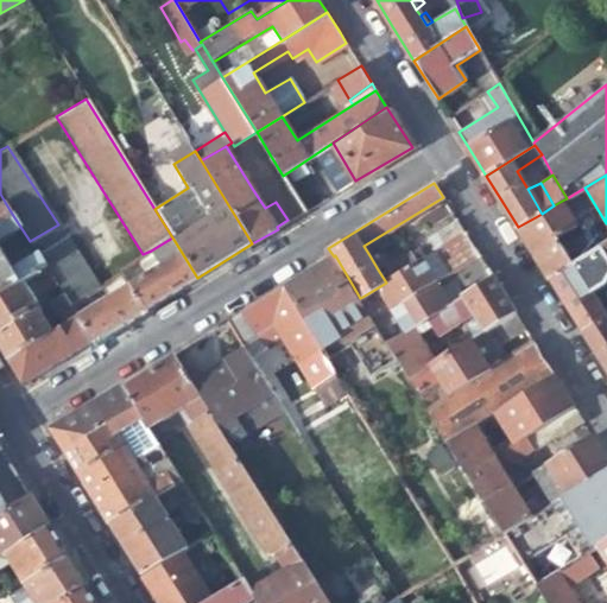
[(576,224),(562,201),(554,205),(542,214),(518,227),(535,254),(550,278),(573,264),(556,236),(576,224)]
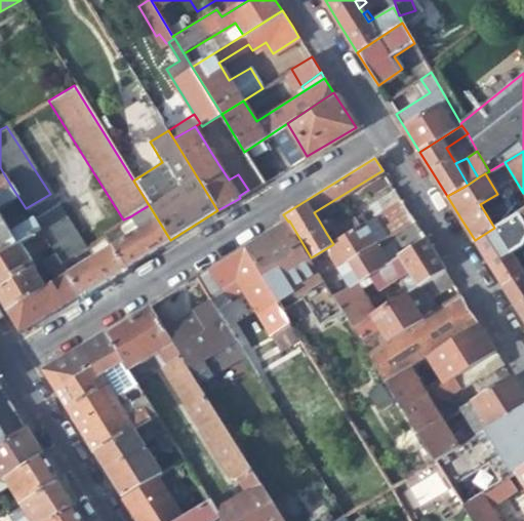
[(0,190),(4,188),(10,185),(4,174),(0,176),(0,190)]
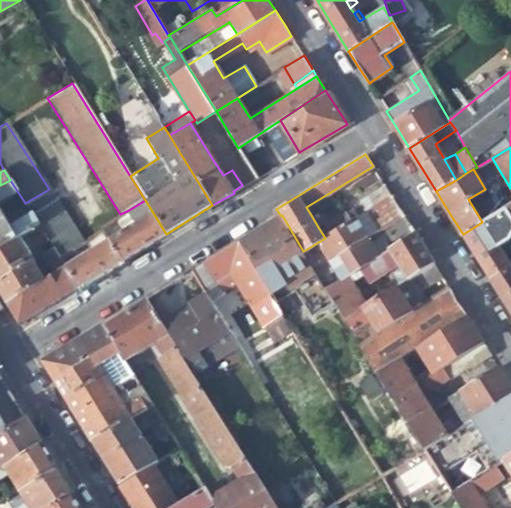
[(0,199),(10,193),(4,183),(0,185),(0,247),(30,229),(40,224),(59,256),(69,250),(83,242),(55,199),(12,225),(0,206),(0,199)]
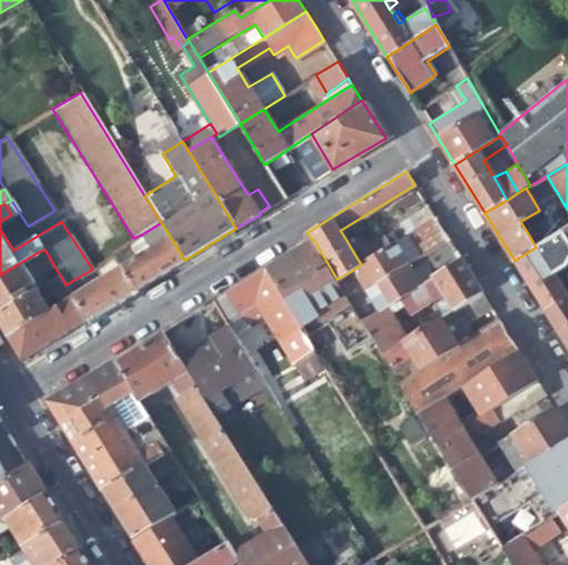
[(406,219),(412,233),(436,218),(428,206),(406,219)]
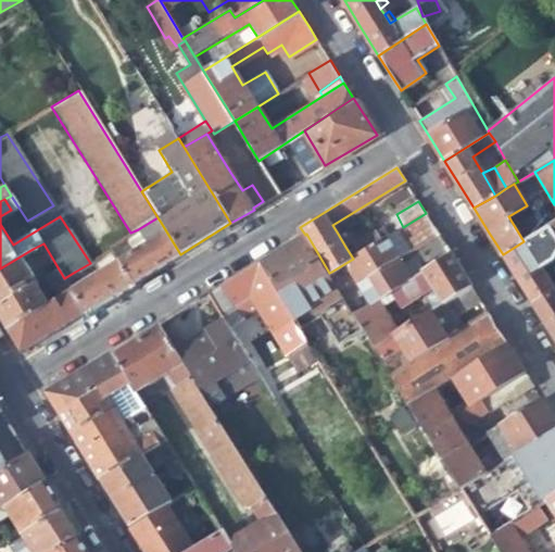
[(393,234),(406,253),(438,233),(432,223),(426,213),(403,227),(393,234)]
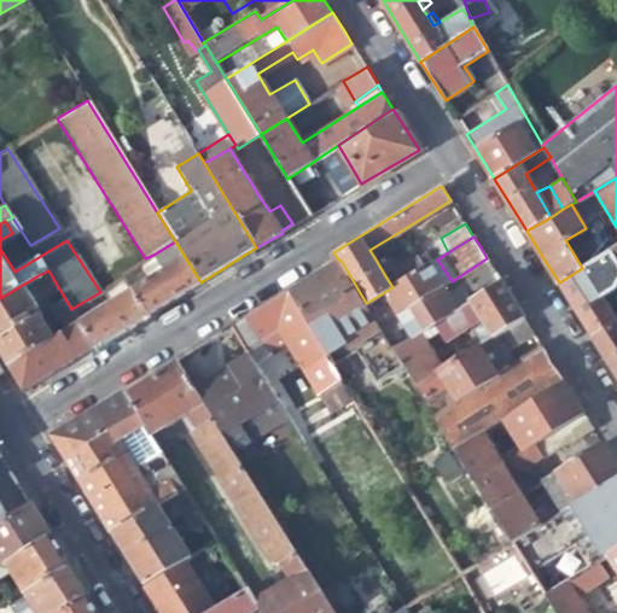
[(162,270),(131,290),(146,315),(172,299),(201,282),(178,245),(175,241),(153,255),(162,270)]
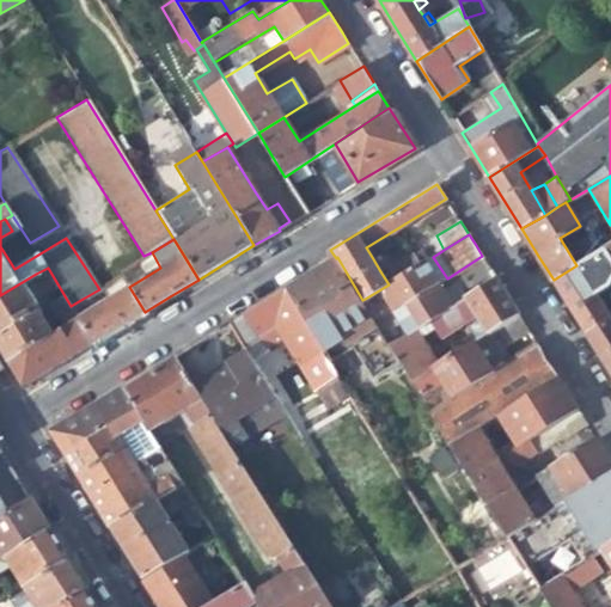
[(610,243),(592,256),(585,259),(576,265),(554,280),(569,304),(586,332),(610,317),(605,311),(596,295),(609,287),(610,282),(610,243)]
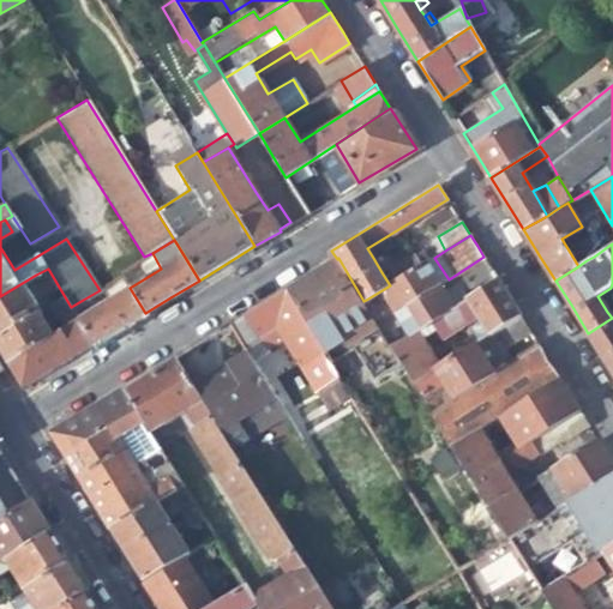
[(582,253),(587,260),(594,257),(589,248),(582,253)]
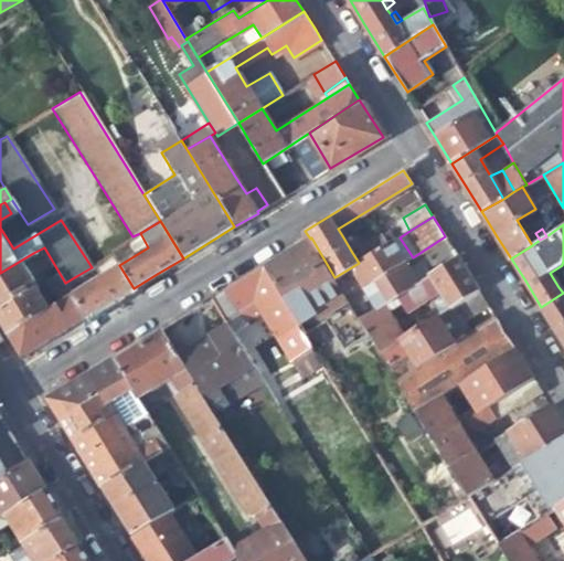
[(450,244),(445,236),(413,257),(405,262),(363,289),(354,295),(348,299),(354,309),(361,306),(360,303),(368,297),(375,309),(382,305),(396,296),(418,282),(411,271),(422,263),(426,260),(433,268),(456,254),(450,244)]
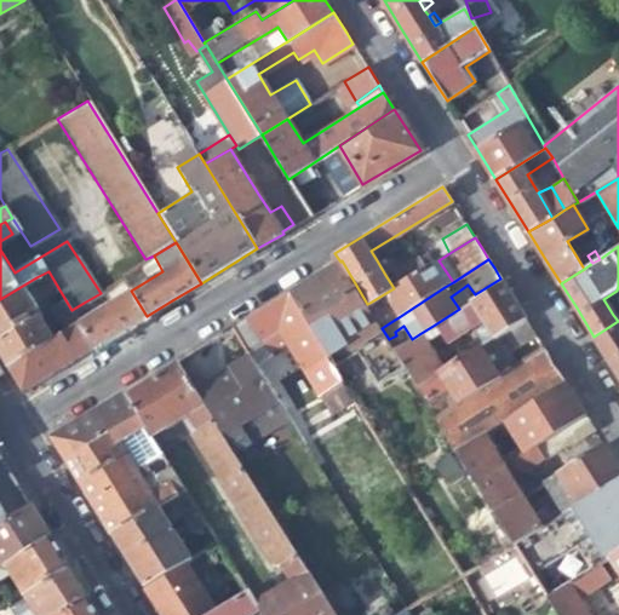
[(418,259),(396,272),(402,283),(424,269),(418,259)]
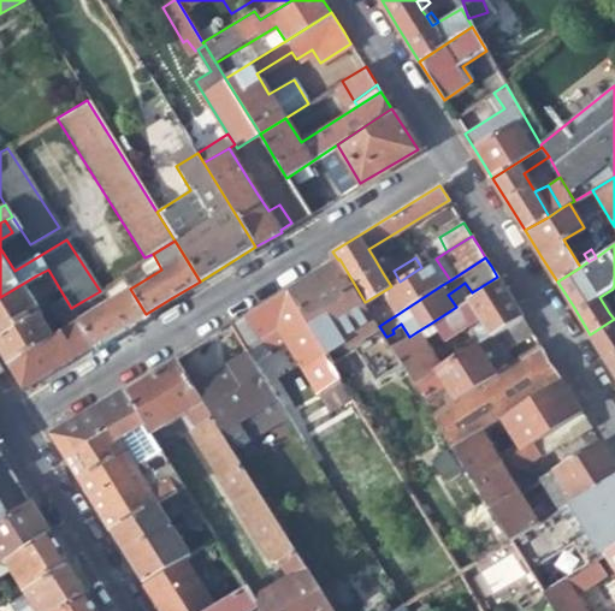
[(338,260),(287,291),(305,320),(325,353),(348,338),(352,344),(371,375),(400,357),(392,346),(386,337),(379,326),(378,326),(364,303),(365,302),(339,259),(338,260)]
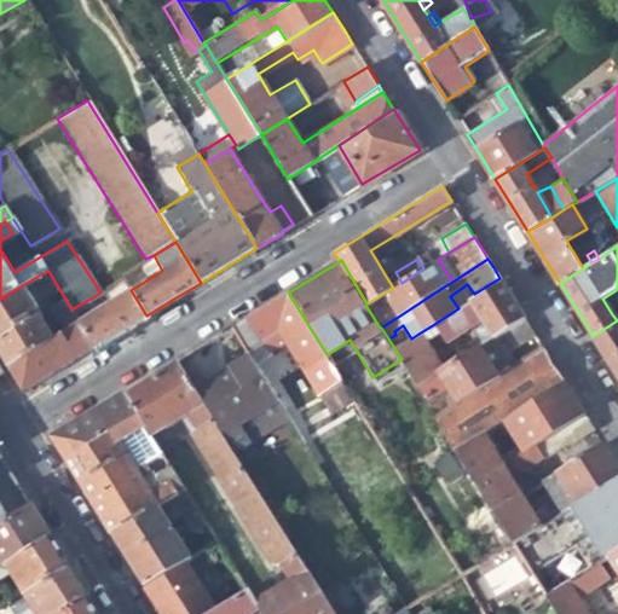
[(388,301),(398,317),(444,287),(429,265),(423,268),(402,283),(393,288),(369,302),(374,310),(388,301)]
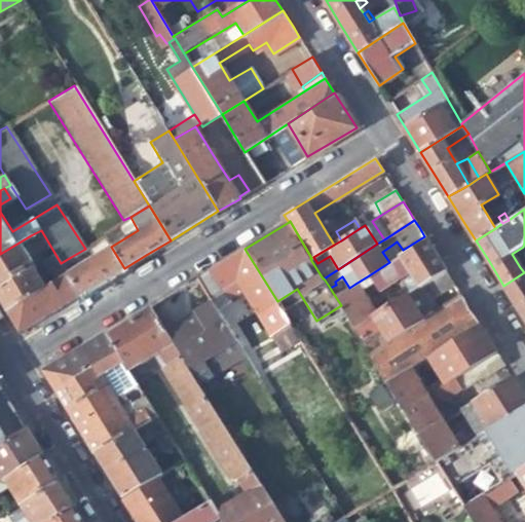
[(334,228),(327,233),(334,245),(341,240),(336,231),(334,228)]
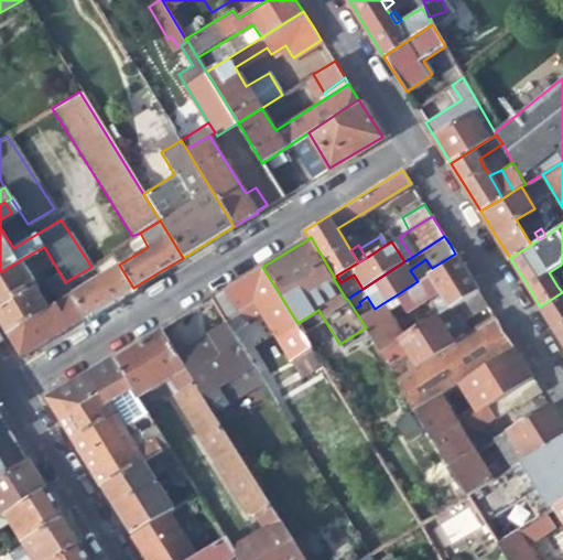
[(40,261),(33,252),(0,272),(0,322),(8,335),(50,308),(46,302),(26,269),(40,261)]
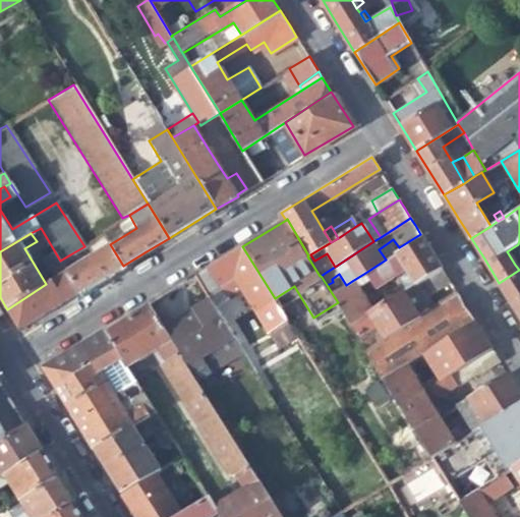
[(396,275),(406,290),(442,269),(429,248),(422,237),(396,253),(386,260),(365,273),(374,289),(396,275)]
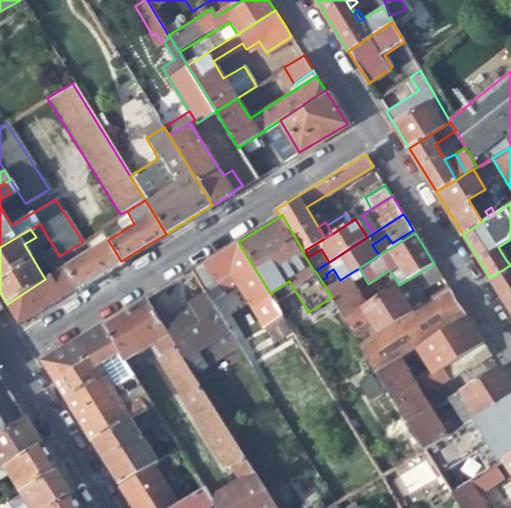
[(389,249),(382,238),(372,245),(379,255),(389,249)]
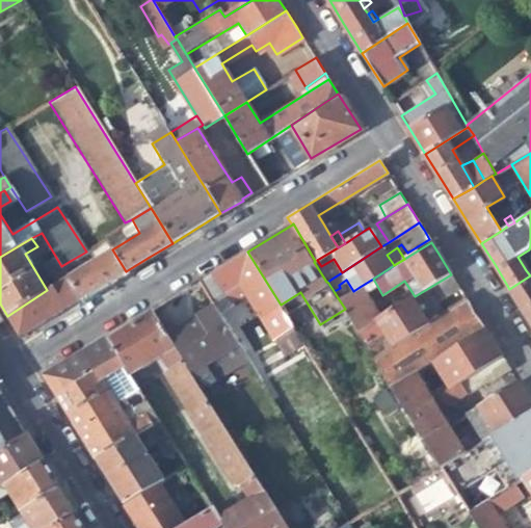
[(79,270),(72,260),(61,266),(64,271),(69,279),(80,298),(103,285),(126,271),(112,249),(79,270)]
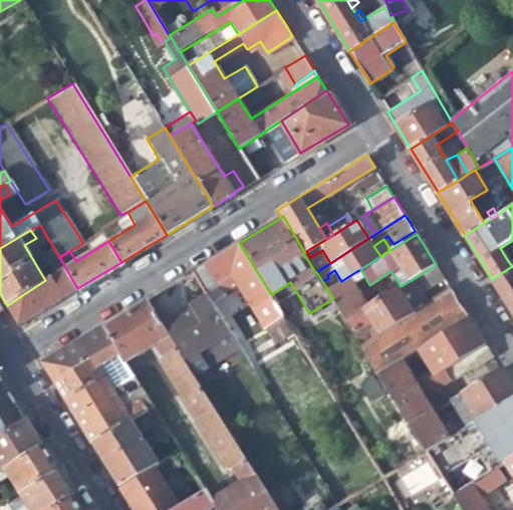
[(266,328),(285,317),(274,299),(271,294),(254,267),(239,243),(224,252),(207,262),(225,292),(239,283),(254,308),(266,328)]
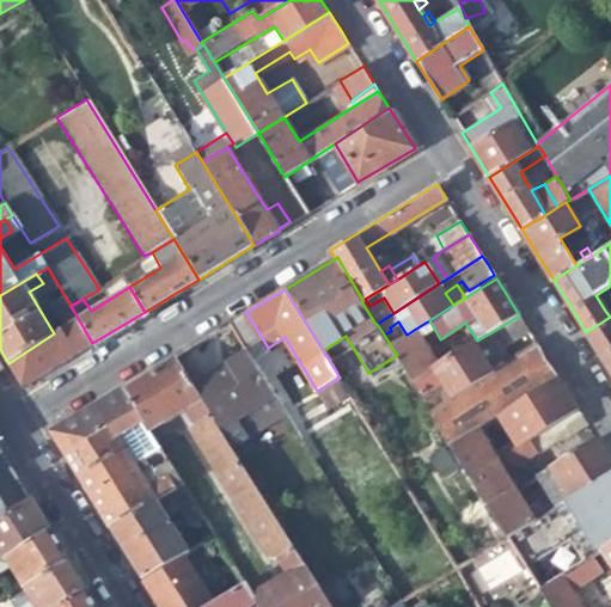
[(60,320),(65,327),(79,320),(74,312),(61,320),(60,320)]
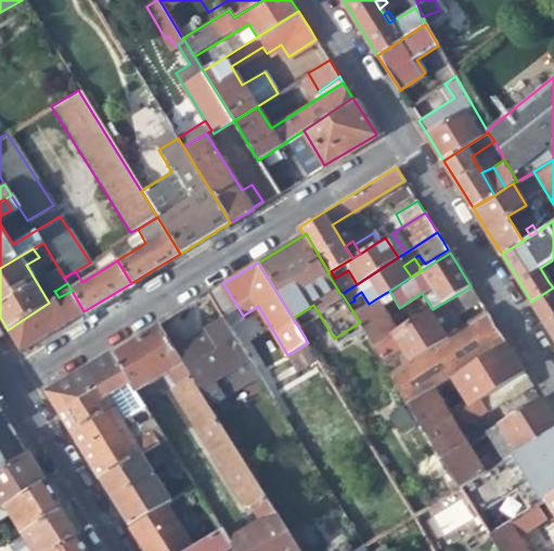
[(400,347),(408,360),(447,334),(437,318),(449,310),(453,317),(480,300),(471,286),(433,309),(395,333),(375,346),(382,356),(400,347)]
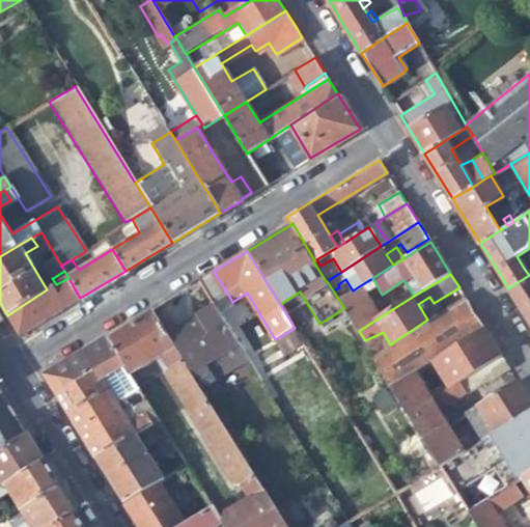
[(529,277),(529,275),(508,288),(522,309),(529,322),(529,277)]
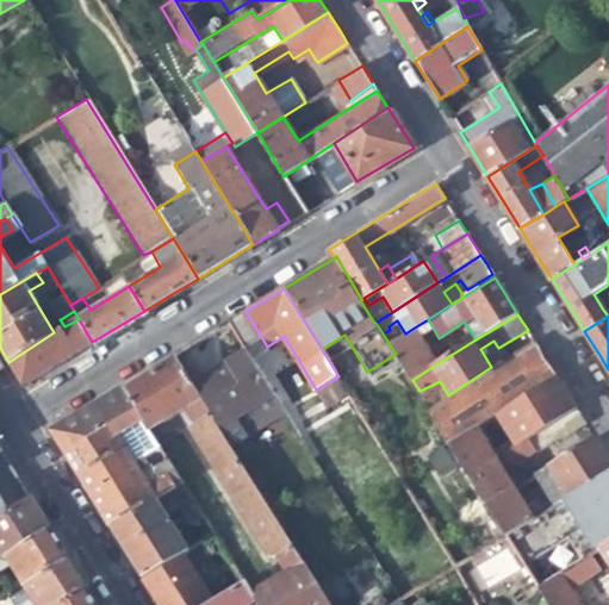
[(64,326),(54,332),(8,362),(23,385),(63,360),(92,342),(79,319),(64,326)]
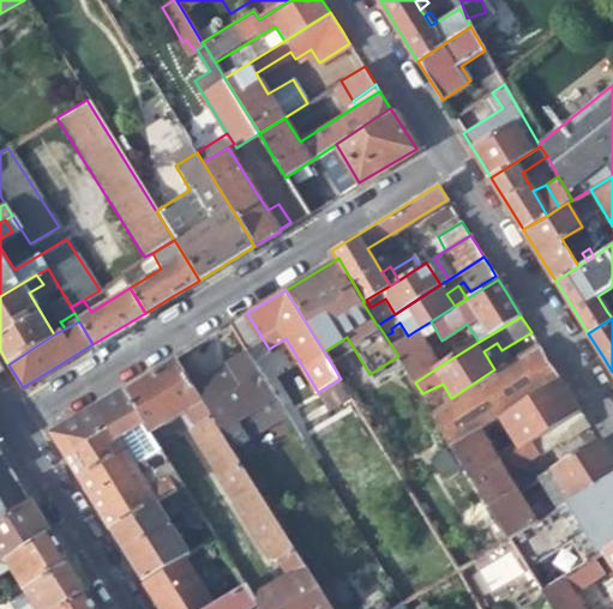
[(437,368),(415,331),(408,336),(391,345),(398,356),(415,383),(437,368)]
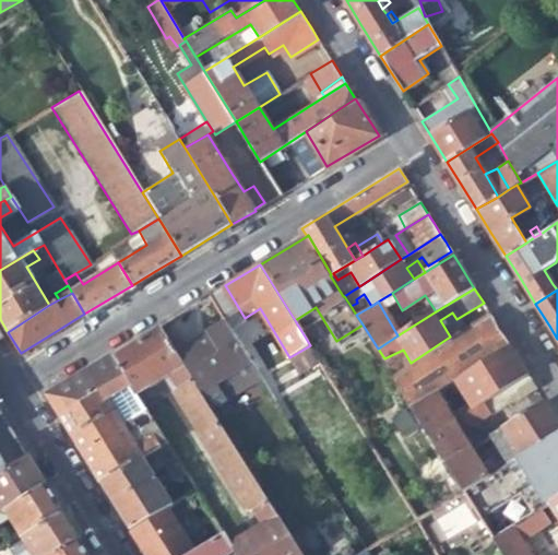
[(316,307),(295,320),(298,326),(319,313),(316,307)]
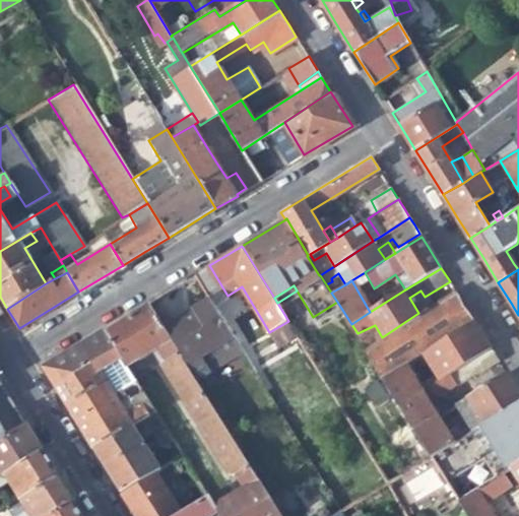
[(432,348),(474,321),(464,305),(455,289),(418,313),(382,337),(371,344),(366,347),(364,349),(383,380),(407,364),(432,348)]
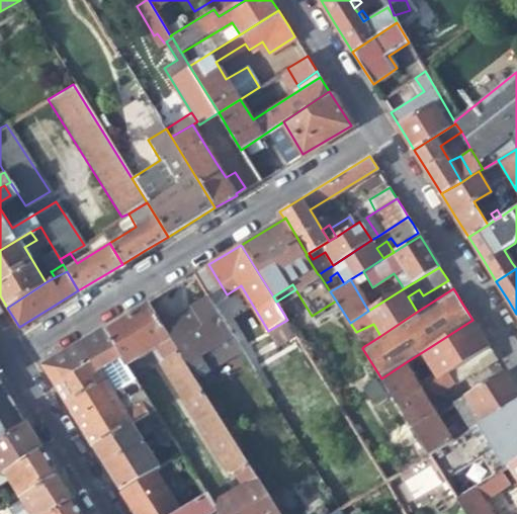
[(189,310),(175,319),(198,355),(207,368),(241,347),(209,296),(189,310)]
